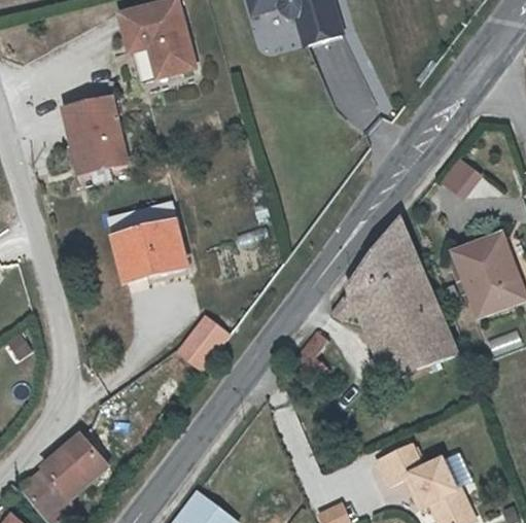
[(120,10),(125,33),(144,28),(148,43),(156,73),(194,63),(176,0),(160,0),(120,10)]
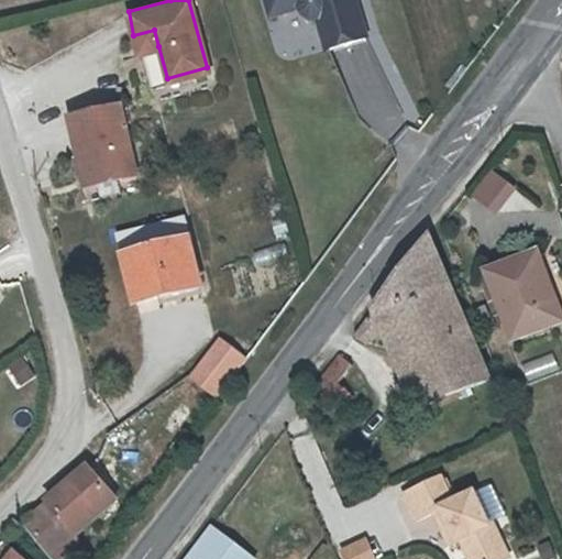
[(263,0),(266,11),(291,4),(312,12),(321,43),(365,30),(355,0),(263,0)]
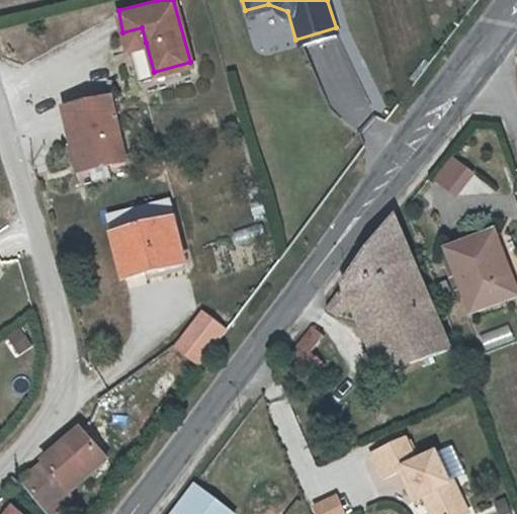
[(142,27),(122,32),(127,47),(146,43),(142,27)]
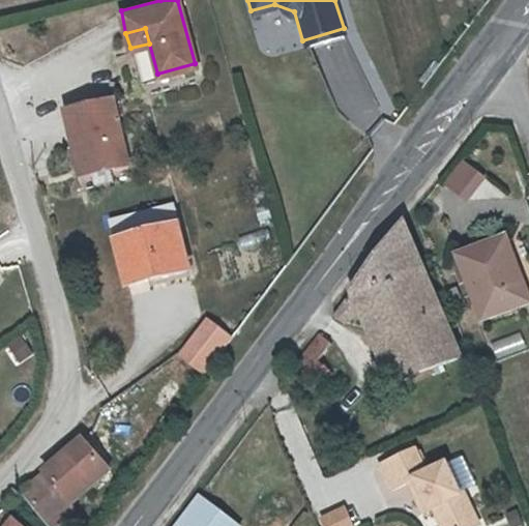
[(105,116),(99,96),(53,108),(57,128),(105,116)]
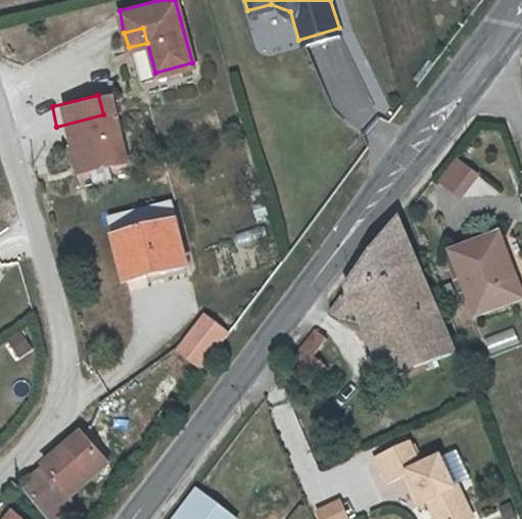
[(56,127),(59,139),(68,137),(78,163),(114,153),(103,114),(56,127)]
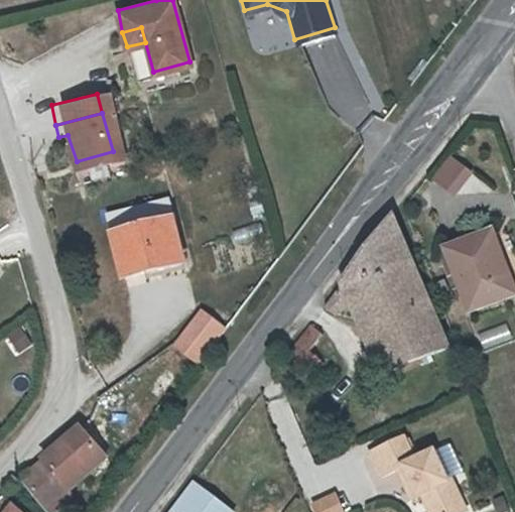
[(68,135),(58,137),(66,163),(77,161),(68,135)]
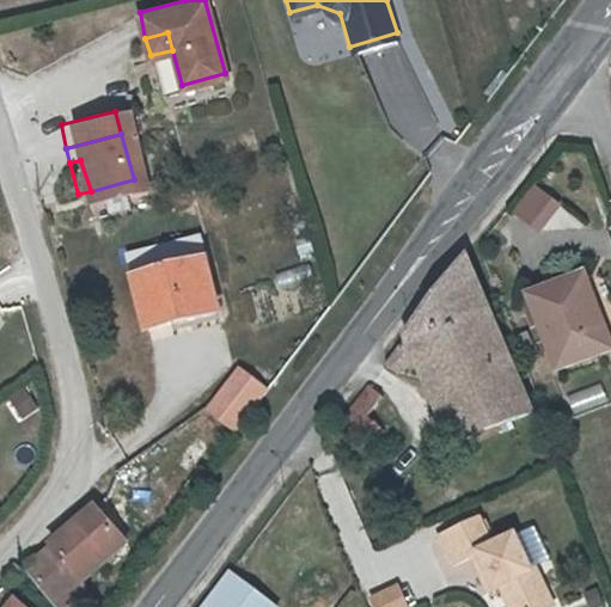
[(538,182),(517,212),(545,232),(567,202),(538,182)]
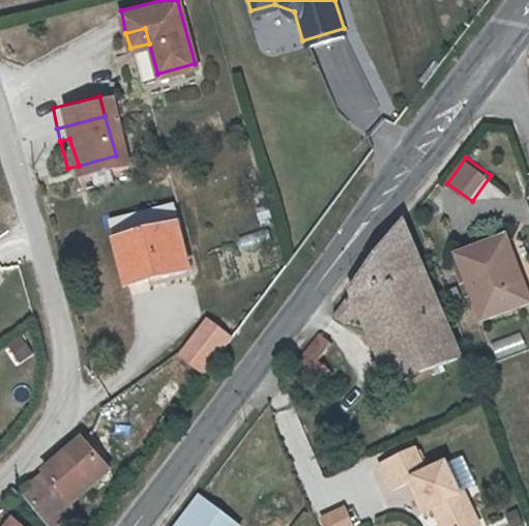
[(166,202),(106,218),(123,282),(184,265),(166,202)]
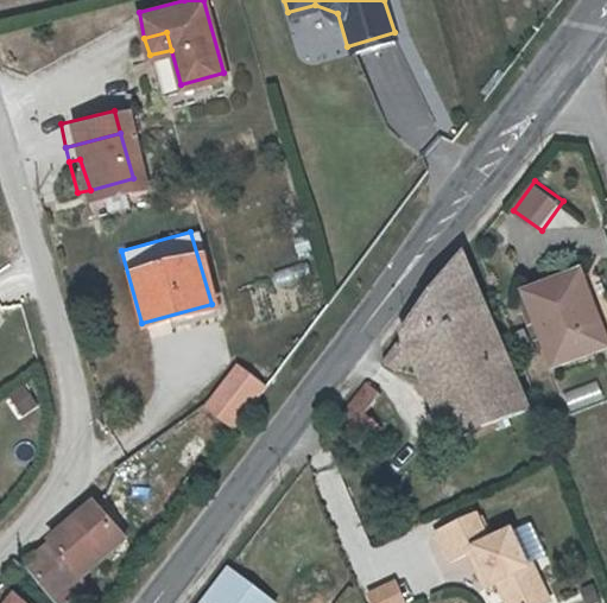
[(475,406),(442,421),(449,437),(457,435),(536,402),(531,391),(525,394),(507,349),(487,304),(465,249),(419,309),(455,393),(467,388),(475,406)]
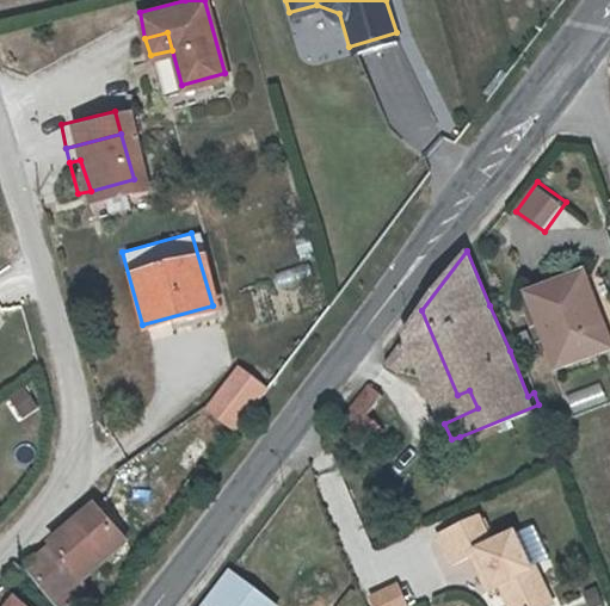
[(306,259),(282,269),(287,282),(310,272),(306,259)]
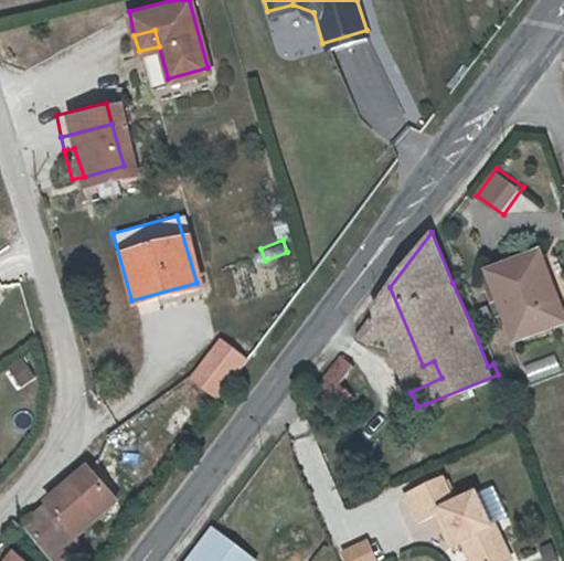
[(489,267),(498,292),(512,332),(563,315),(538,246),(488,264),(489,267)]
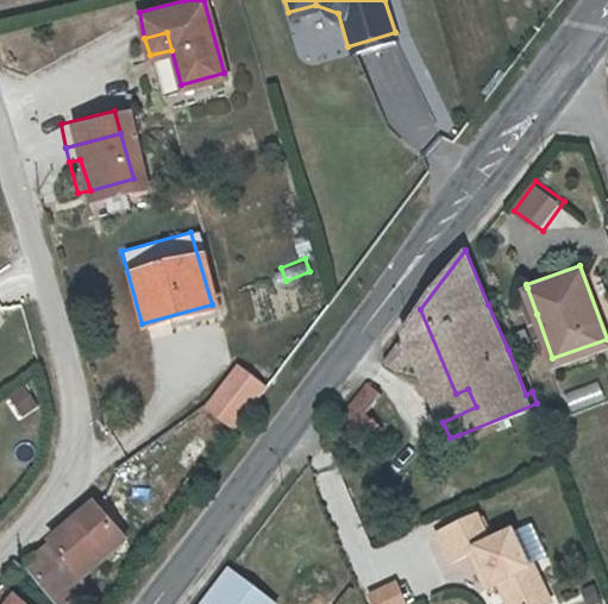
[(528,315),(537,314),(527,288),(519,289),(528,315)]
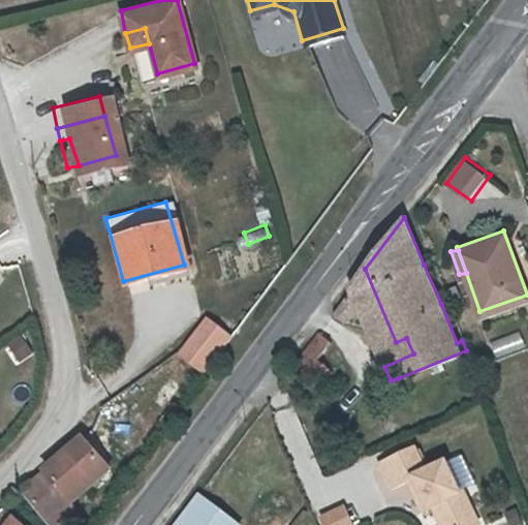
[(358,302),(384,367),(413,353),(406,338),(396,342),(365,269),(334,310),(345,318),(358,302)]
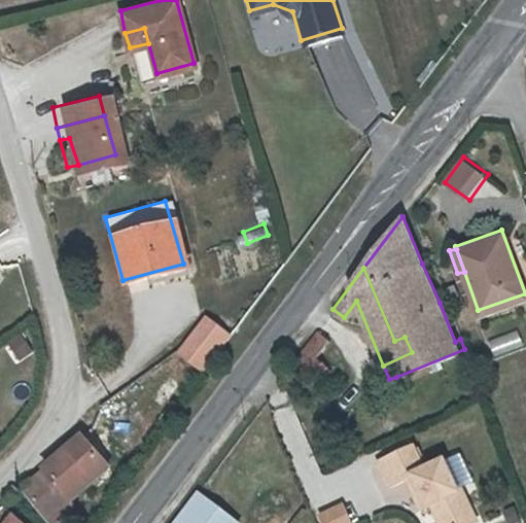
[(206,314),(180,351),(204,369),(231,332),(206,314)]
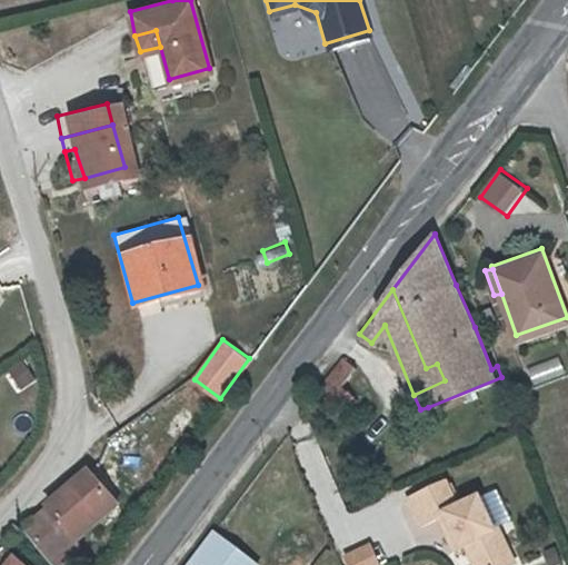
[(532,378),(566,368),(560,352),(527,362),(532,378)]
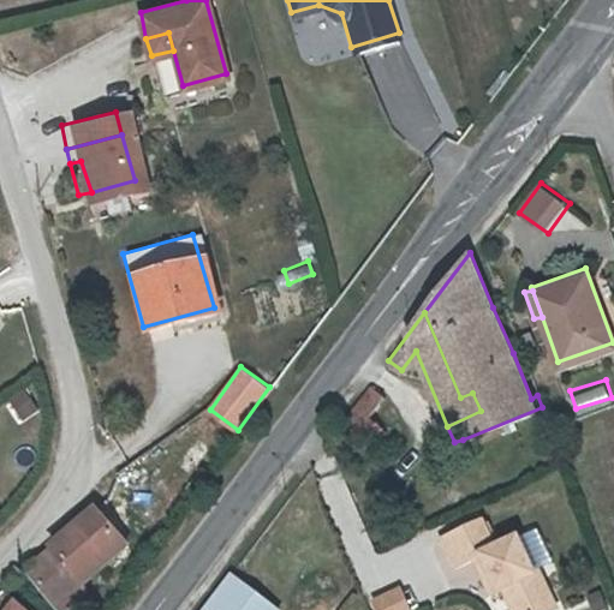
[(24,417),(42,408),(30,384),(12,393),(24,417)]
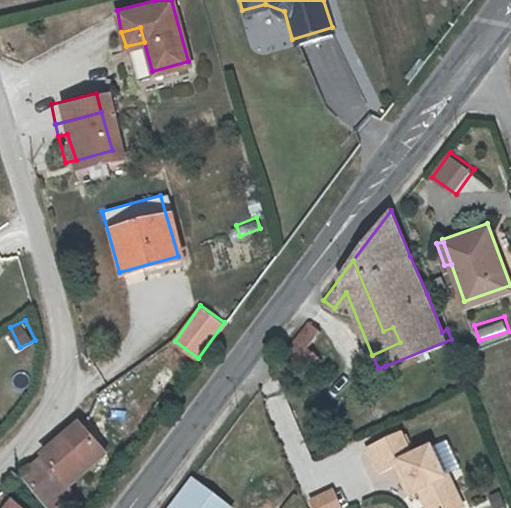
[(296,336),(305,344),(317,329),(307,321),(296,336)]
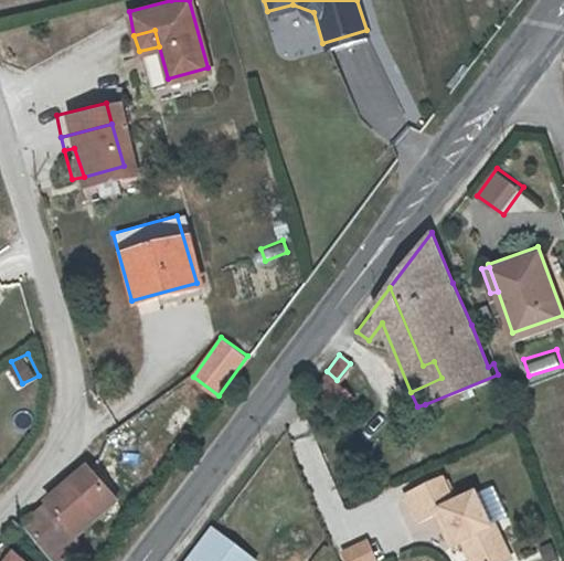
[(350,391),(337,380),(327,371),(314,389),(338,408),(350,391)]
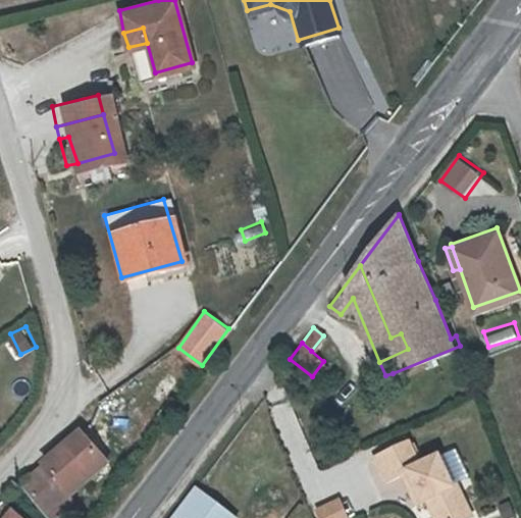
[(285,396),(271,404),(292,443),(306,434),(285,396)]
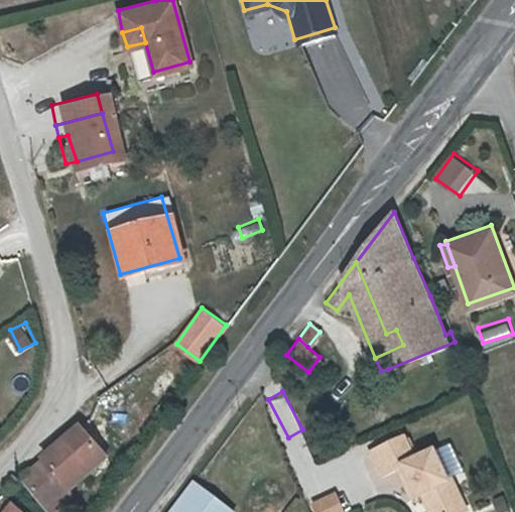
[(23,476),(51,506),(107,454),(82,427),(23,476)]
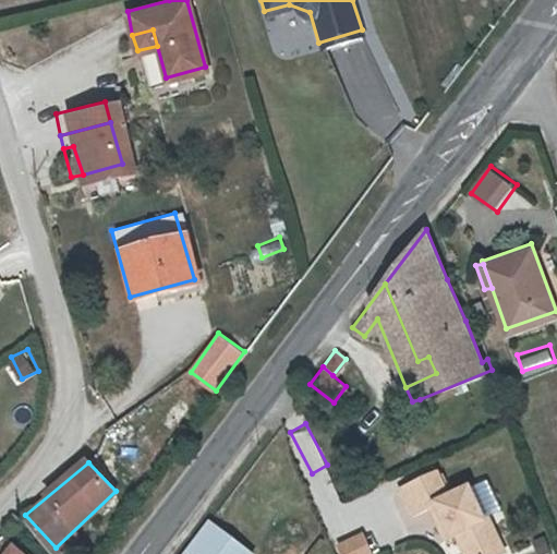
[(470,488),(449,497),(437,472),(399,491),(411,517),(431,508),(438,504),(452,537),(458,533),(465,553),(500,553),(505,553),(489,518),(484,520),(470,488)]
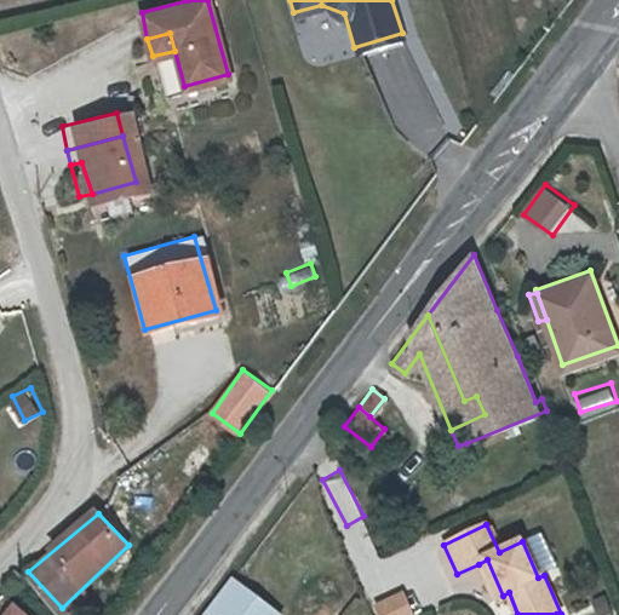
[(487,559),(479,564),(496,599),(503,596),(487,559)]
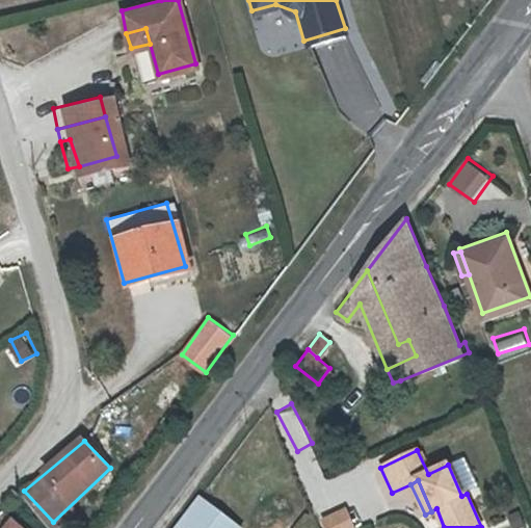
[(197,495),(173,527),(237,527),(239,526),(197,495)]
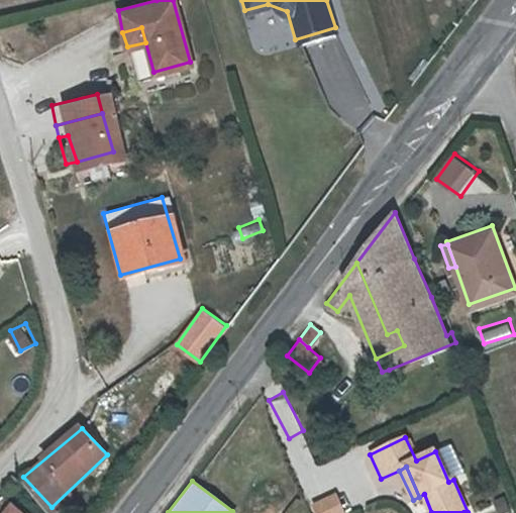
[(341,512),(334,498),(314,508),(316,512),(341,512)]
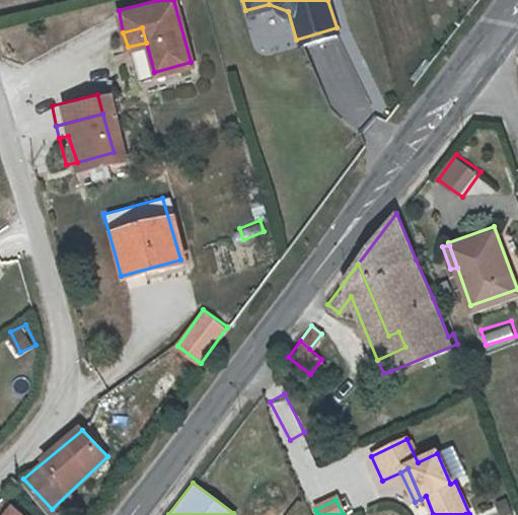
[(3,514),(26,514),(12,504),(3,514)]
